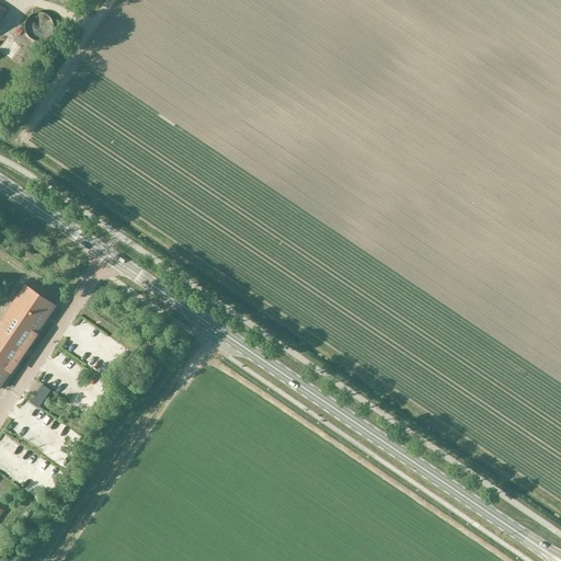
[(55,27),(55,25),(55,24),(55,23),(55,21),(54,20),(54,19),(53,18),(52,16),(50,15),(49,14),(48,13),(46,12),(45,12),(44,11),(43,11),(41,11),(39,11),(37,11),(36,12),(35,12),(34,13),(33,13),(31,14),(31,15),(30,16),(29,18),(27,19),(27,20),(26,21),(26,23),(26,24),(26,25),(26,26),(26,27),(26,29),(26,31),(27,32),(29,33),(29,34),(30,35),(31,36),(32,37),(33,38),(35,39),(36,39),(37,39),(38,41),(41,41),(43,41),(44,39),(46,39),(47,38),(49,37),(50,36),(52,36),(53,34),(53,33),(54,32),(54,31),(55,30),(55,29),(55,27)]
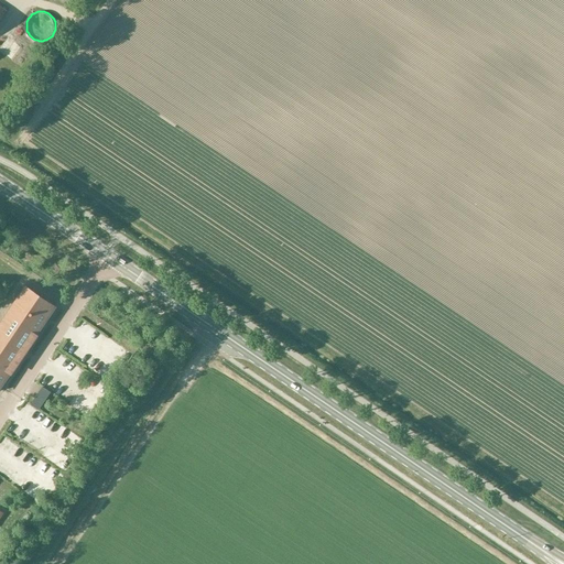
[(10,267),(19,274),(22,270),(13,263),(10,267)]
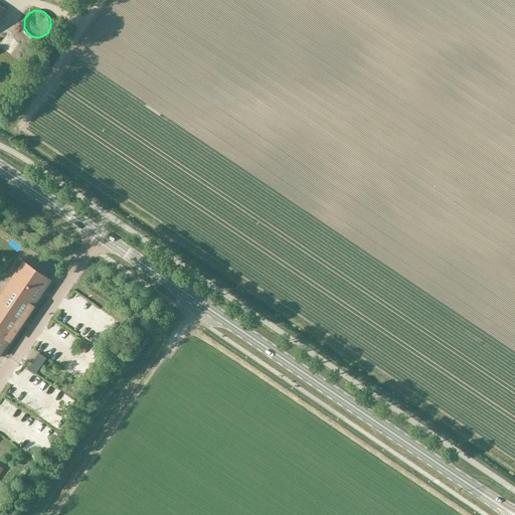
[(0,358),(52,282),(25,264),(0,300),(0,358)]
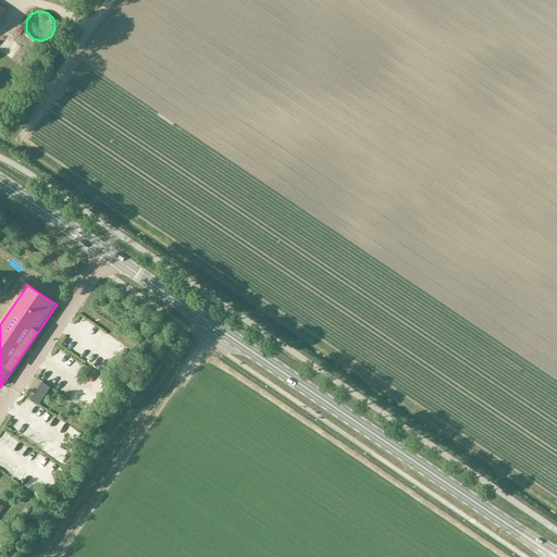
[(57,345),(64,350),(71,339),(64,335),(57,345)]
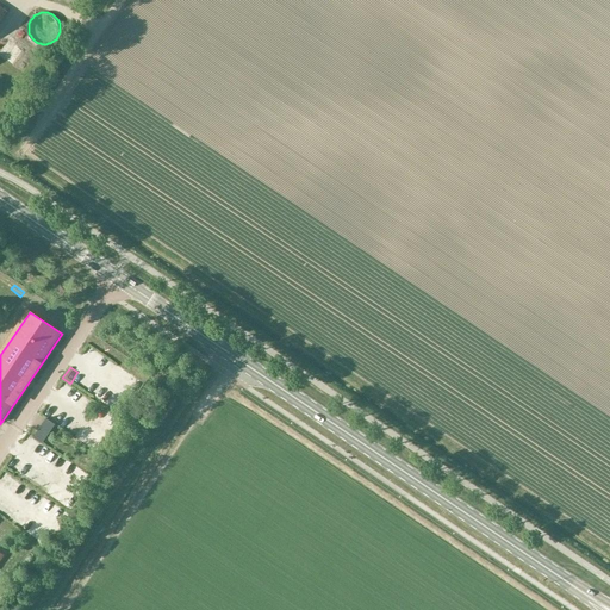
[(33,435),(43,440),(53,419),(42,415),(33,435)]
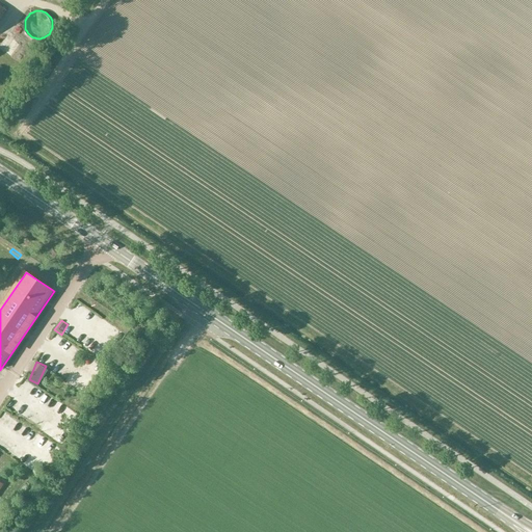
[(51,364),(50,372),(58,373),(59,365),(51,364)]
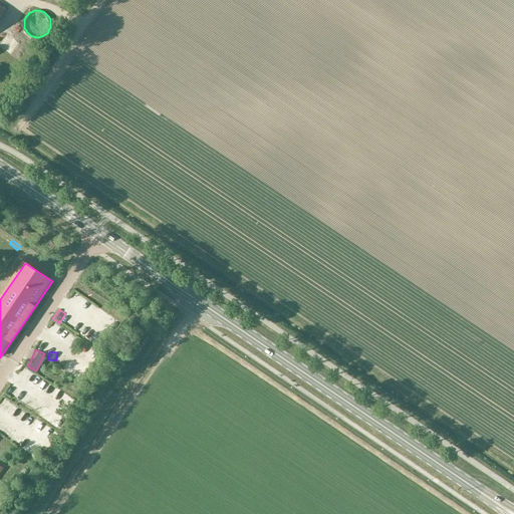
All buildings are outlined.
